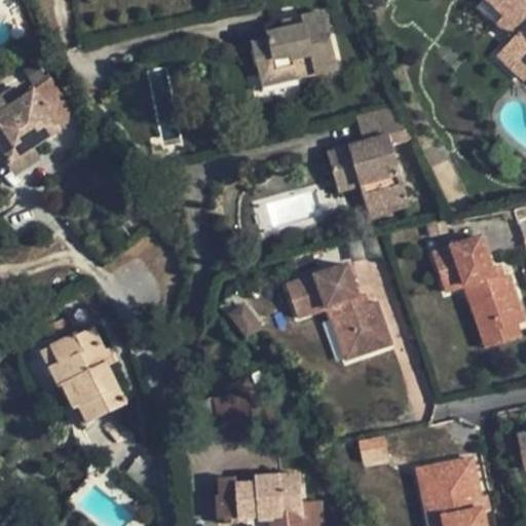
[(525,0),(486,0),(503,16),(498,23),(514,38),(503,49),(525,69),(525,0)]
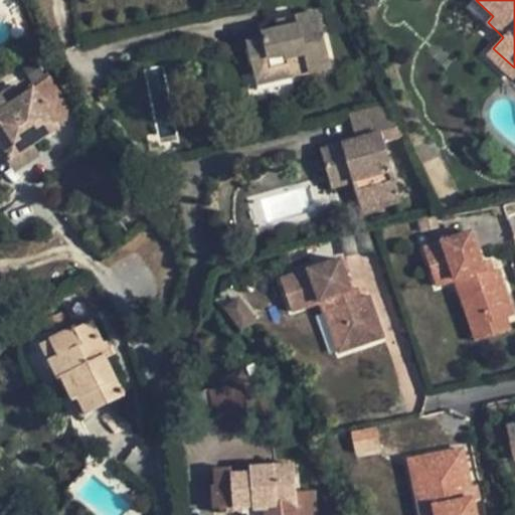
[(290,27),(261,33),(262,39),(245,43),(253,74),(288,65),(291,78),(331,68),(317,12),(288,19),(290,27)]
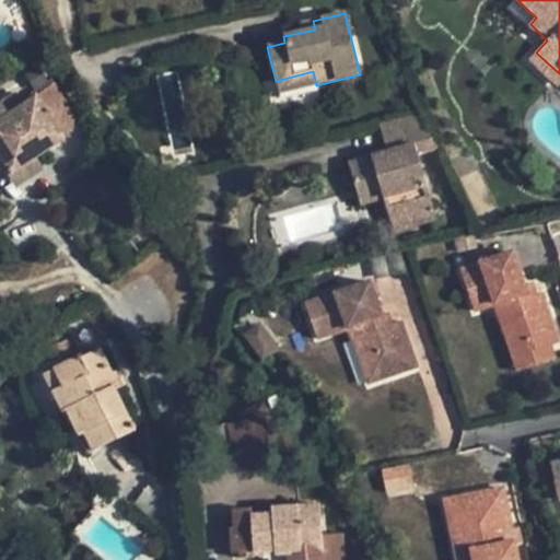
[(315,30),(313,21),(300,24),(302,32),(315,30)]
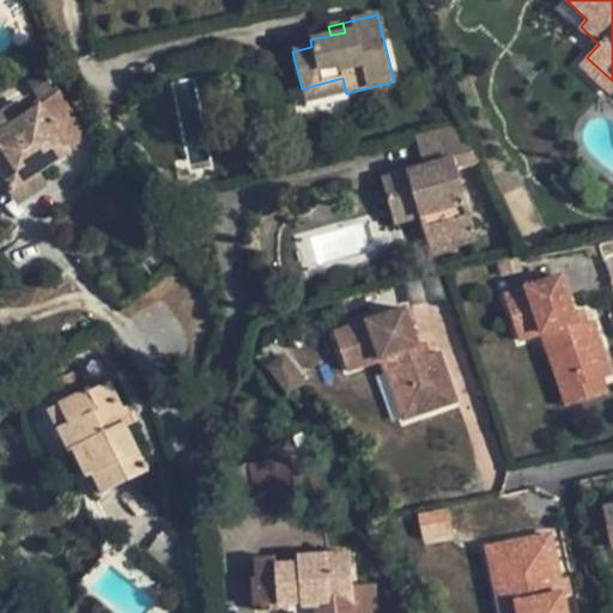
[(612,93),(612,80),(587,58),(578,66),(612,96),(612,93)]
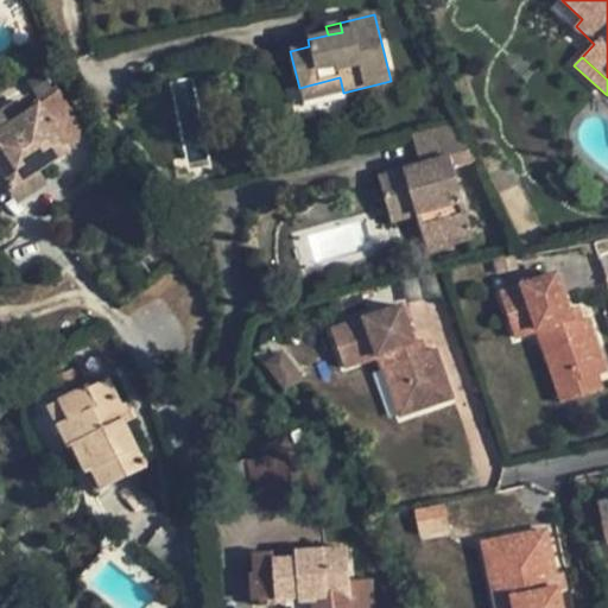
[(51,89),(39,71),(25,82),(37,99),(51,89)]
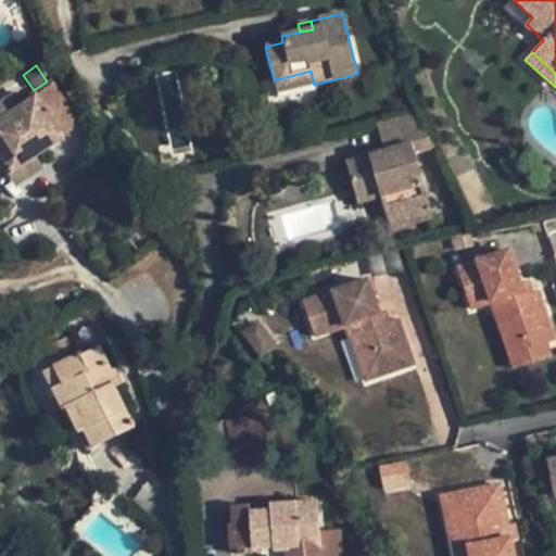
[(276,93),(314,85),(311,71),(274,80),(276,93)]
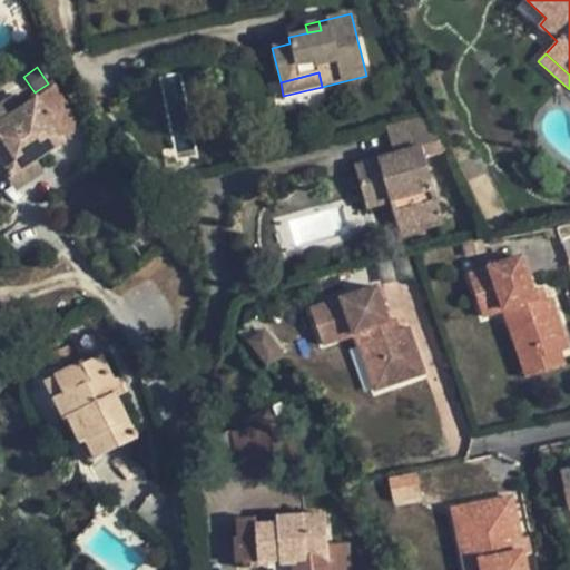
[(62,140),(35,98),(8,117),(0,120),(0,160),(10,176),(31,161),(62,140)]
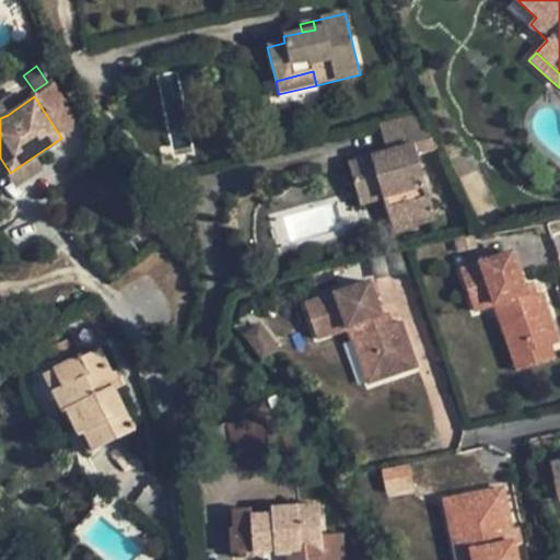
[(347,164),(359,205),(382,198),(403,193),(408,212),(432,206),(417,155),(438,149),(421,114),(377,126),(387,152),(347,164)]
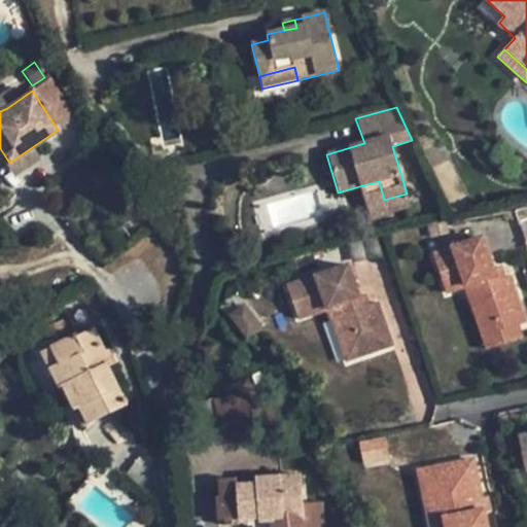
[(9,163),(13,170),(33,157),(29,149),(9,163)]
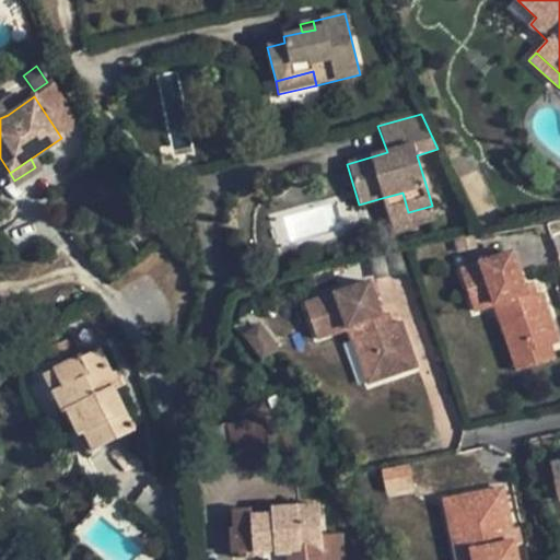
[(408,212),(403,193),(382,198),(392,231),(412,225),(408,212)]
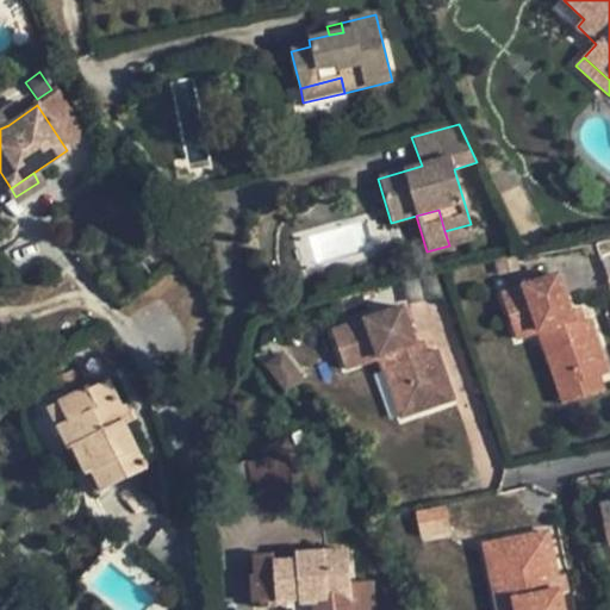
[(471,224),(444,231),(449,246),(474,238),(471,224)]
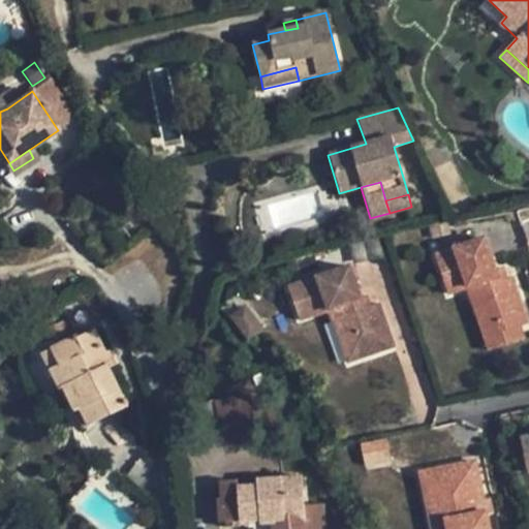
[(434,256),(447,294),(467,287),(474,310),(490,305),(500,335),(519,328),(527,324),(510,274),(497,278),(484,239),(434,256)]
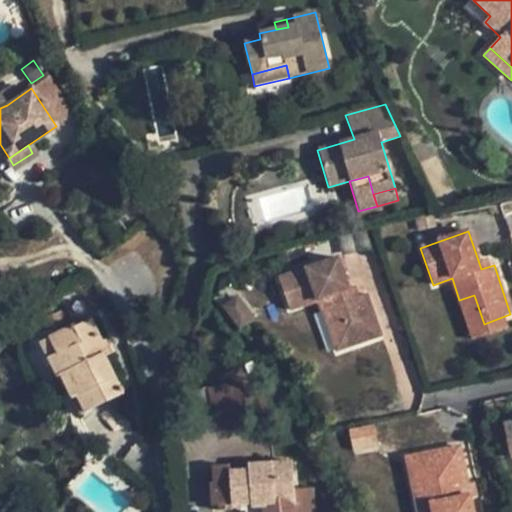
[(338,257),(279,278),(291,311),(317,302),(332,297),(350,347),(381,336),(367,293),(359,296),(350,299),(347,291),(350,290),(338,257)]
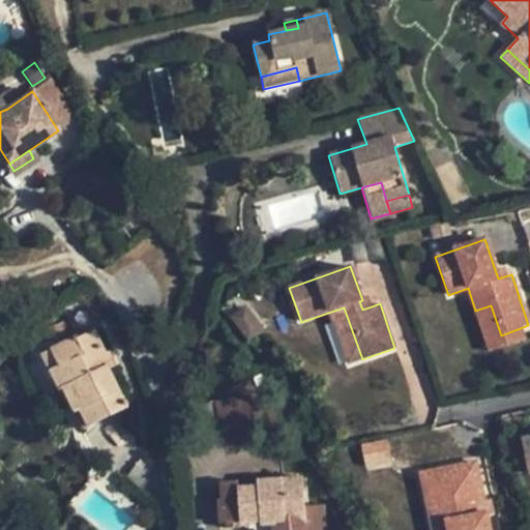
[(266,326),(239,291),(219,307),(246,343),(266,326)]
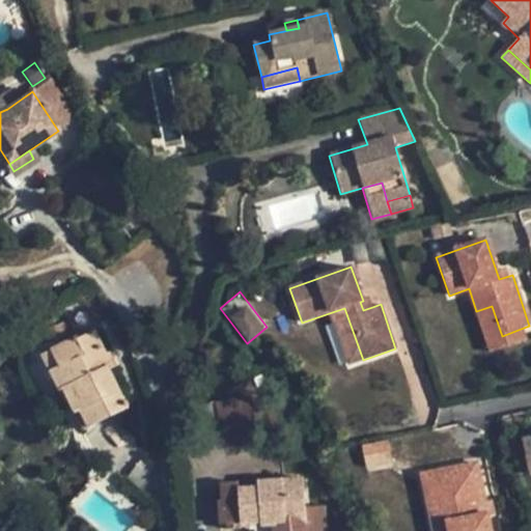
[(360,302),(363,310),(372,307),(369,299),(363,301),(360,302)]
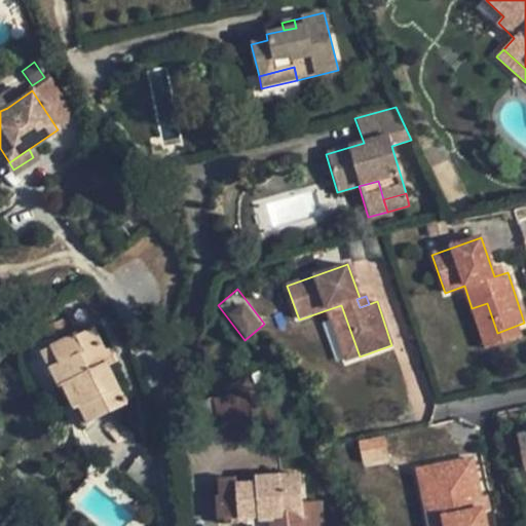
[(497,333),(487,303),(472,308),(486,349),(501,344),(497,333)]
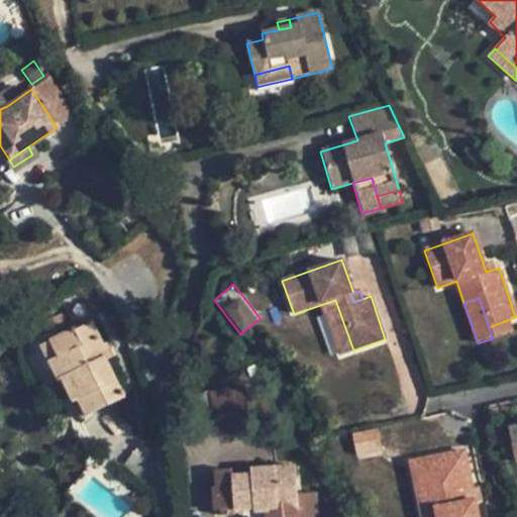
[(339,355),(353,350),(335,300),(320,305),(339,355)]
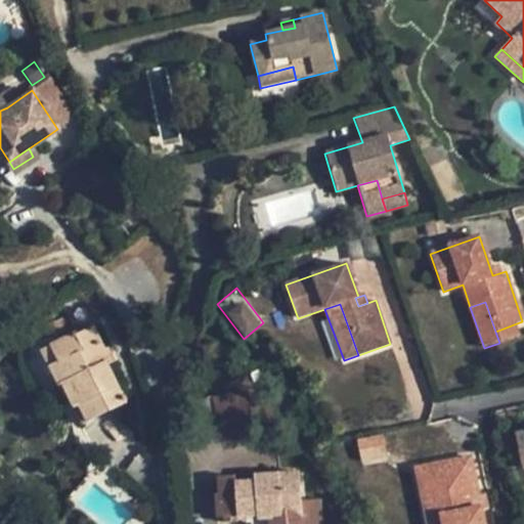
[(56,343),(77,333),(68,314),(47,324),(56,343)]
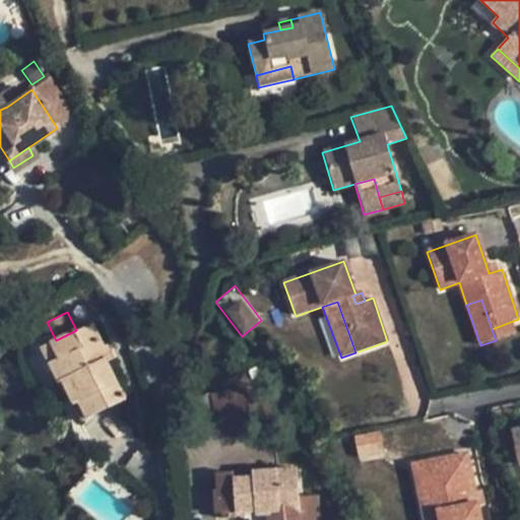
[(515,333),(510,322),(492,329),(496,340),(515,333)]
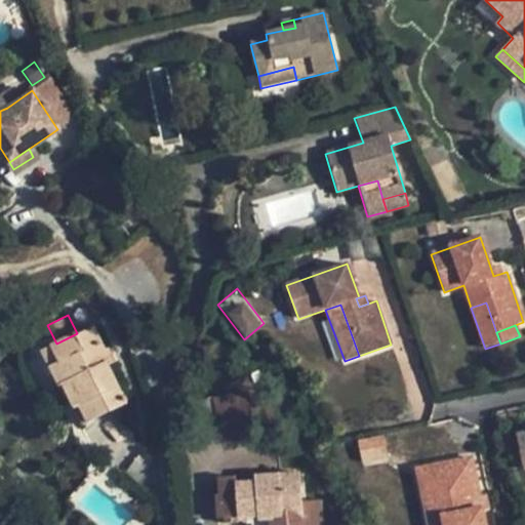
[(58,362),(49,366),(59,387),(63,386),(75,409),(79,406),(88,423),(127,403),(109,367),(101,352),(105,350),(94,328),(78,336),(77,333),(56,344),(50,347),(58,362)]
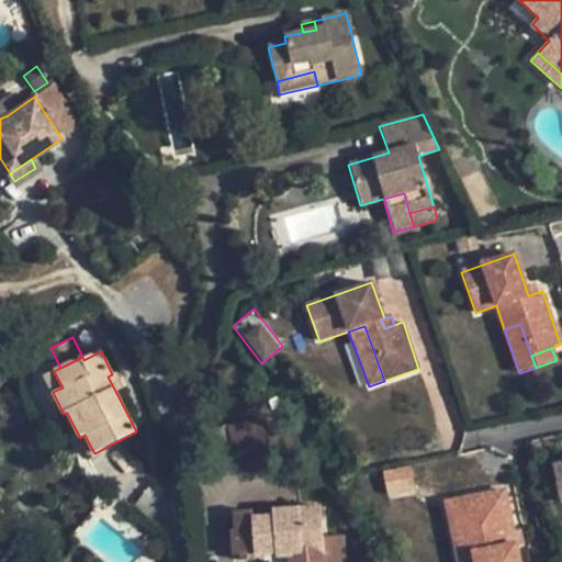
[(45,375),(53,392),(63,388),(54,371),(45,375)]
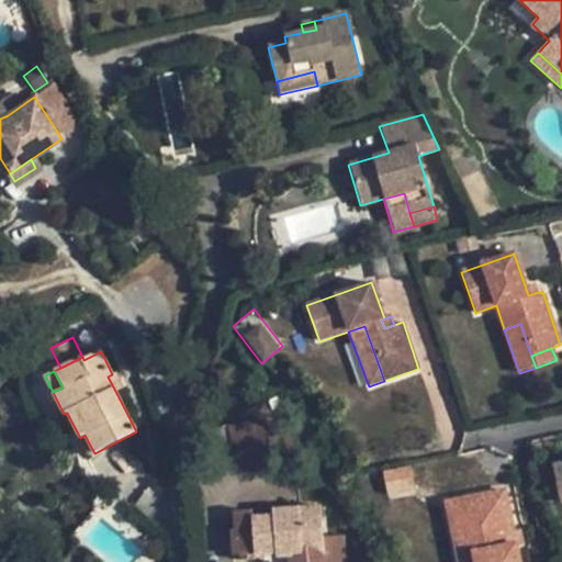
[(112,374),(108,377),(116,393),(123,389),(115,372),(112,374)]
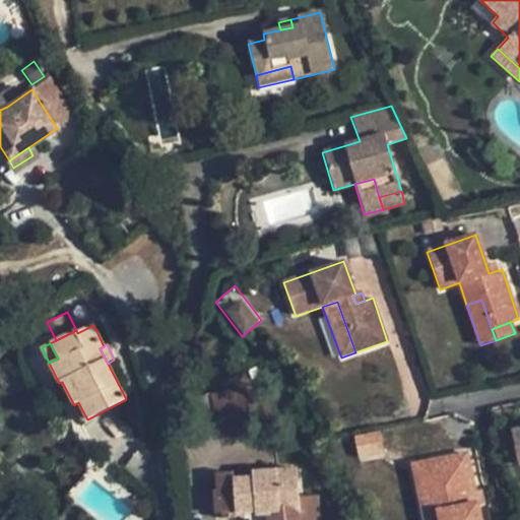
[(248,417),(244,389),(211,395),(217,424),(248,417)]
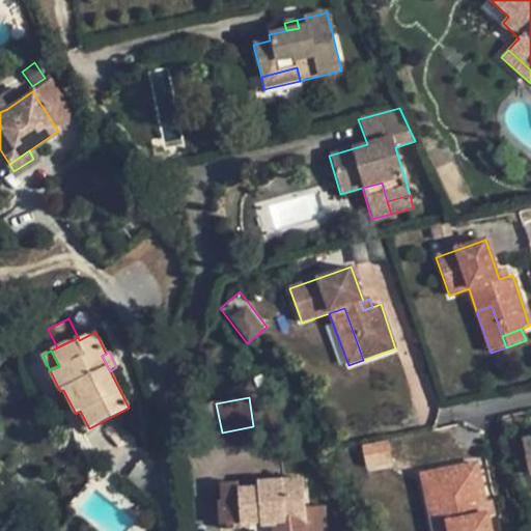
[(530,438),(522,441),(528,474),(530,473),(530,438)]
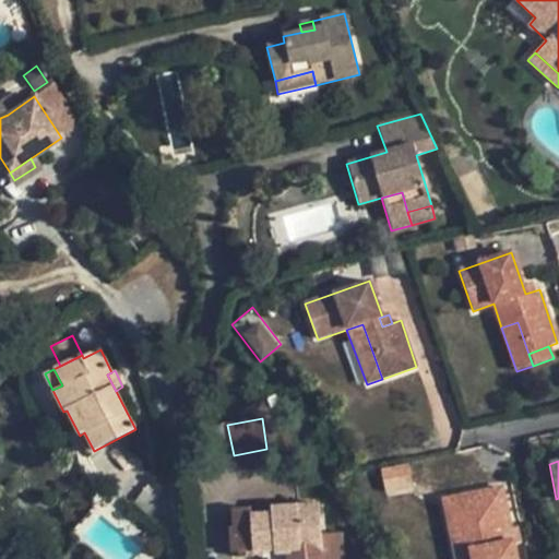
[(412,487),(407,464),(380,471),(384,492),(412,487)]
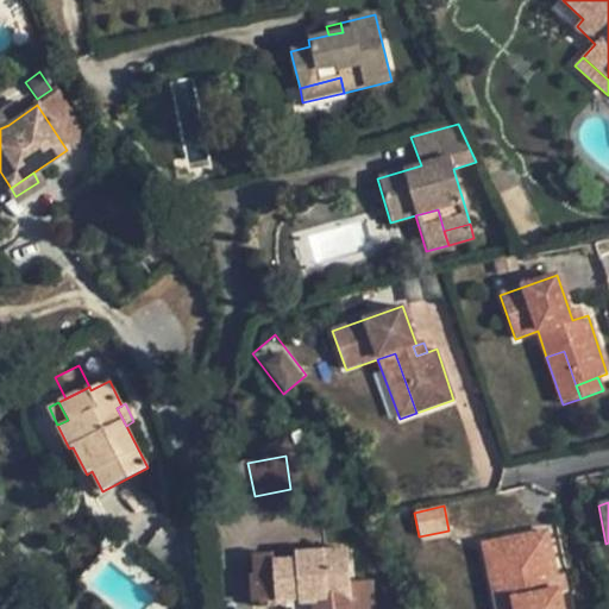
[(546,531),(482,545),(490,584),(502,582),(506,600),(512,598),(513,608),(563,608),(559,588),(547,590),(545,577),(556,575),(546,531)]
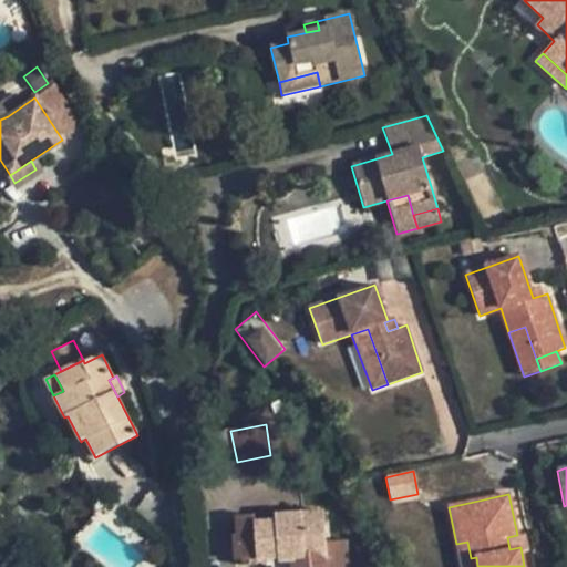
[(254,515),(235,517),(236,536),(233,537),(234,560),(278,558),(278,562),(290,560),(290,566),(327,566),(325,543),(322,511),(275,514),(276,521),(254,522),(254,515)]
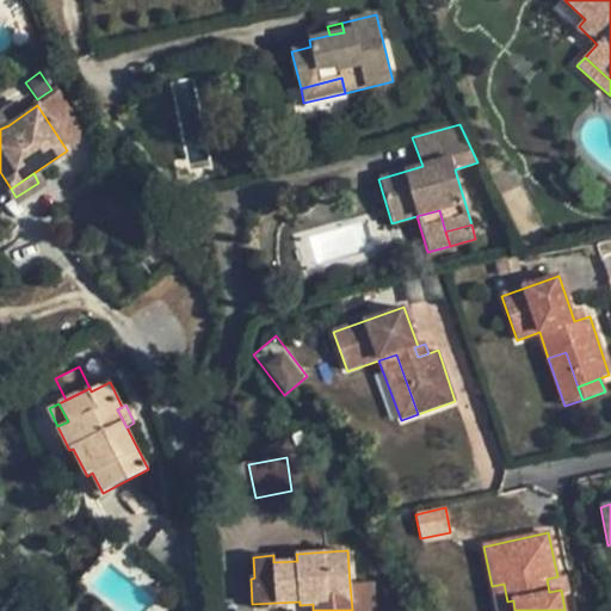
[(557,576),(547,579),(549,592),(561,590),(569,588),(566,574),(557,576)]
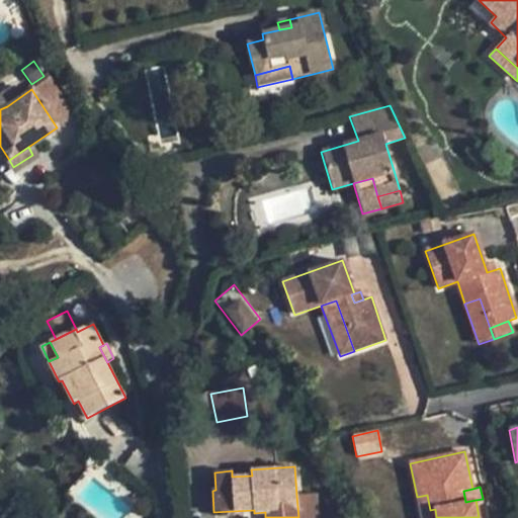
[(317,517),(316,495),(296,496),(298,517),(317,517)]
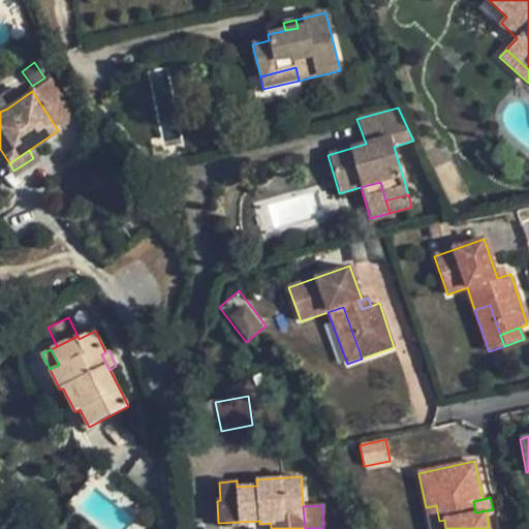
[(430,528),(445,528),(444,520),(439,521),(436,505),(426,507),(430,528)]
